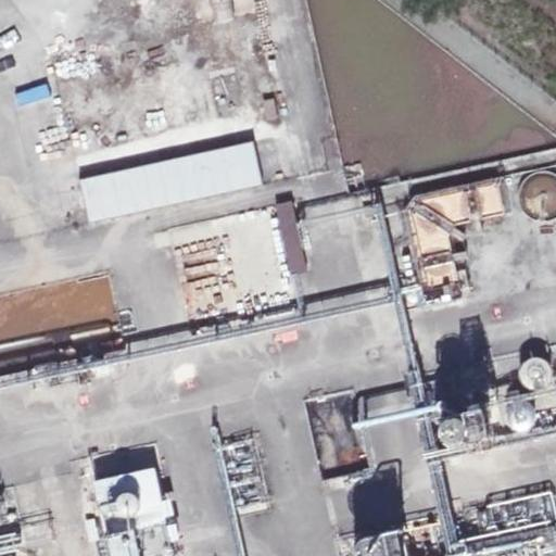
[(213,0),(192,0),(198,26),(217,22),(213,0)]
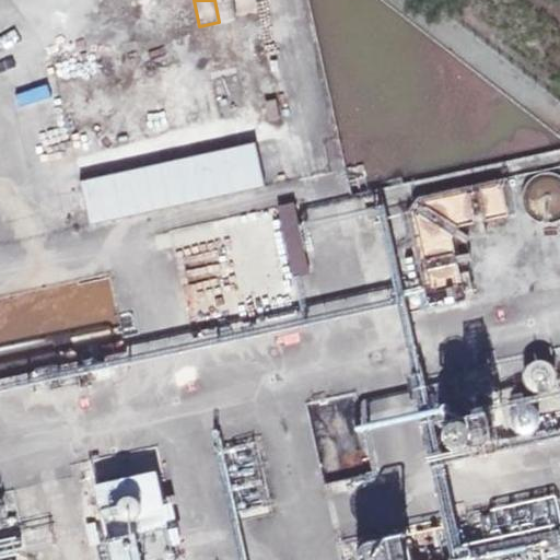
[(257,14),(254,0),(214,0),(219,22),(257,14)]
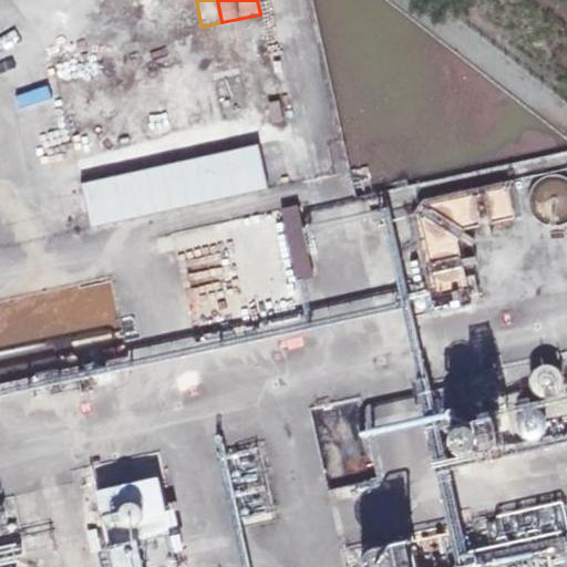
[(261,20),(241,23),(246,55),(267,52),(261,20)]
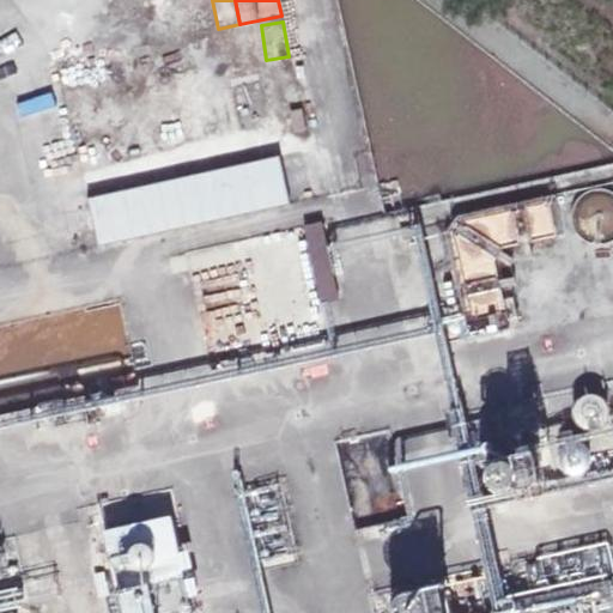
[(291,206),(279,157),(86,199),(98,249),(291,206)]
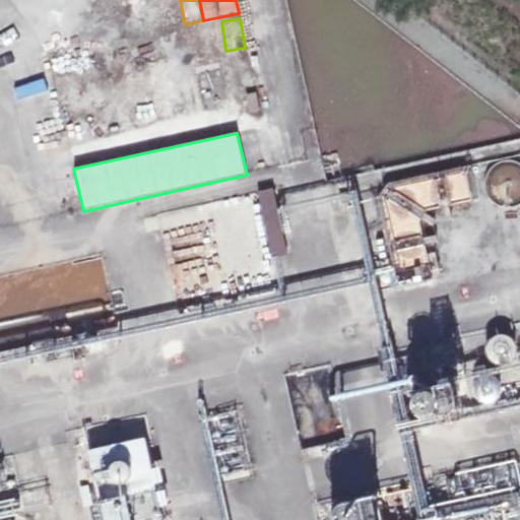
[(519,164),(515,161),(510,160),(505,160),(501,161),(496,165),(492,168),(489,171),(485,176),(484,180),(484,185),(484,190),(486,195),(489,199),(493,203),(497,206),(501,208),(506,209),(511,209),(516,207),(519,205),(519,164)]
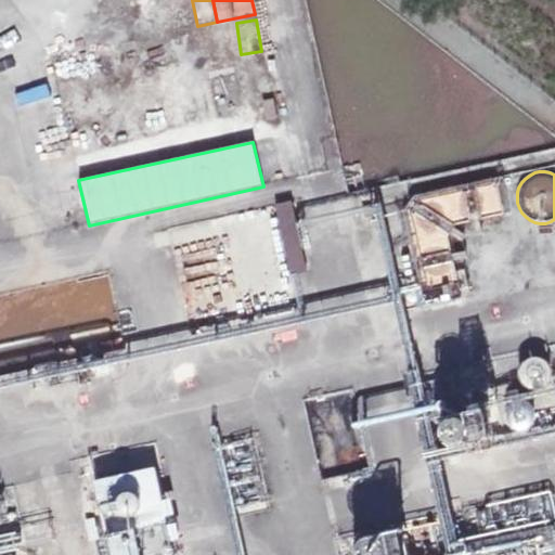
[(462,298),(448,237),(455,226),(505,215),(498,184),(417,203),(411,214),(431,305),(462,298)]
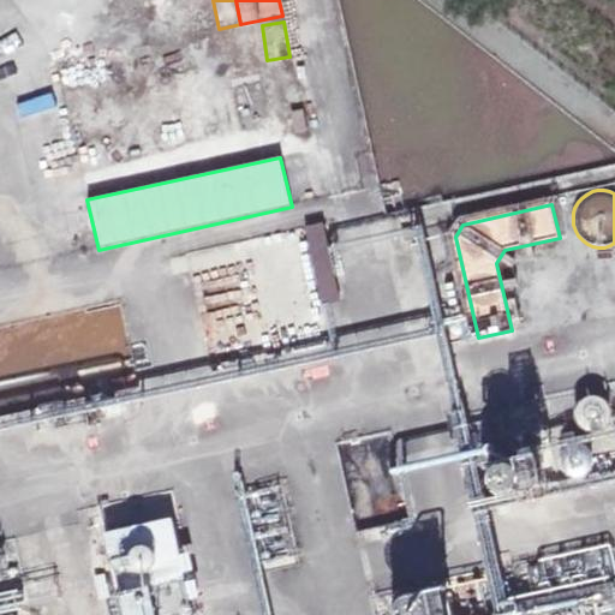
[(340,302),(323,224),(304,227),(321,306),(340,302)]
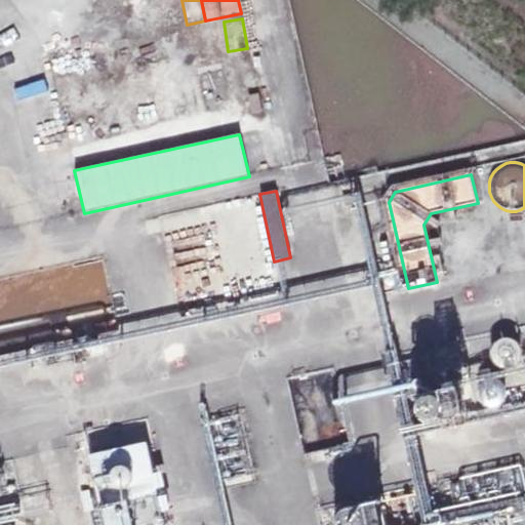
[(519,365),(515,340),(491,344),(495,369),(519,365)]
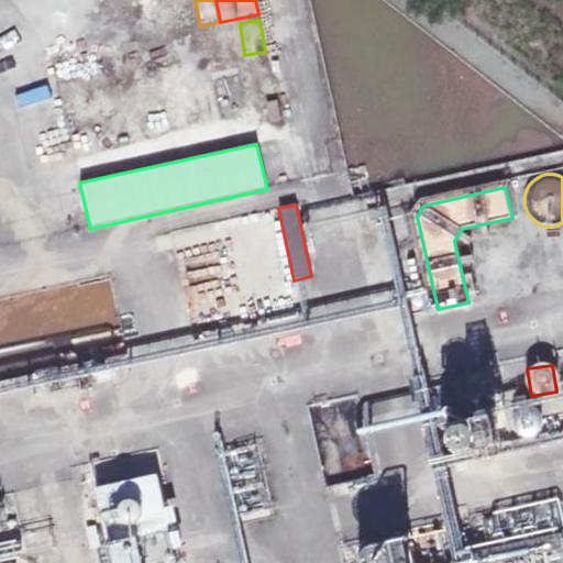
[(562,399),(547,400),(547,406),(518,407),(519,438),(562,434),(562,399)]
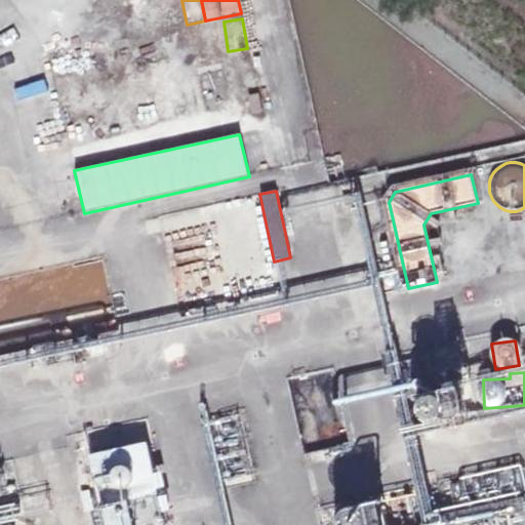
[(524,524),(524,472),(524,465),(429,480),(421,434),(403,437),(412,494),(330,508),(332,524),(524,524)]
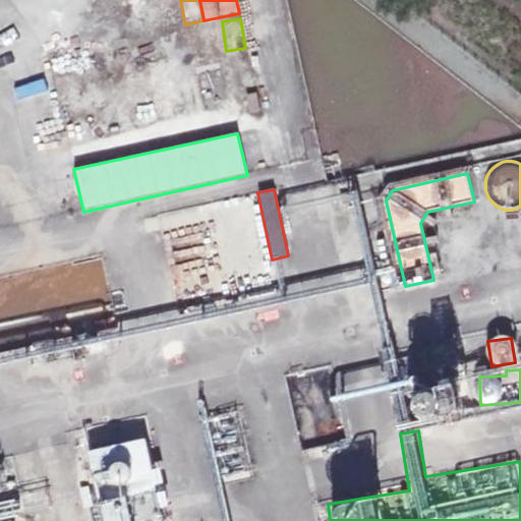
[(156,491),(145,441),(89,452),(100,504),(156,491)]
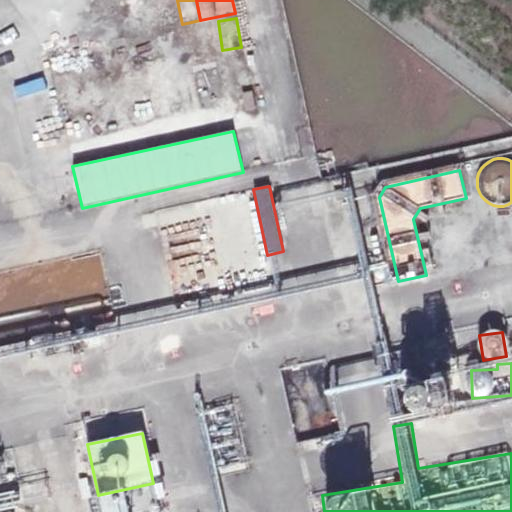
[(159,511),(153,483),(98,495),(101,511),(159,511)]
